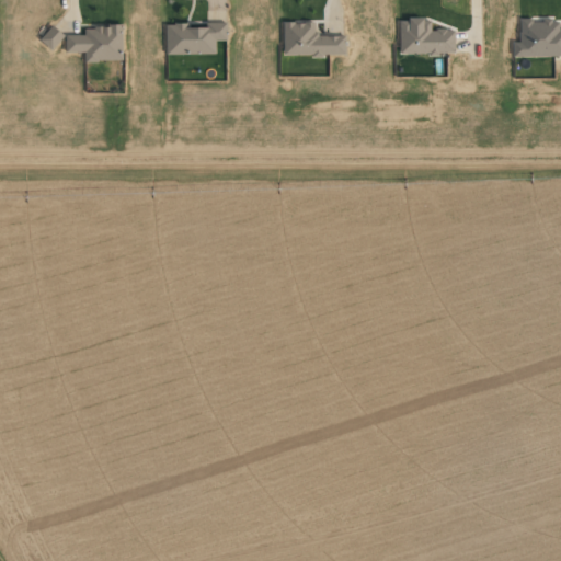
[(399,54),(454,54),(454,30),(430,30),(430,19),(399,19),(399,54)]
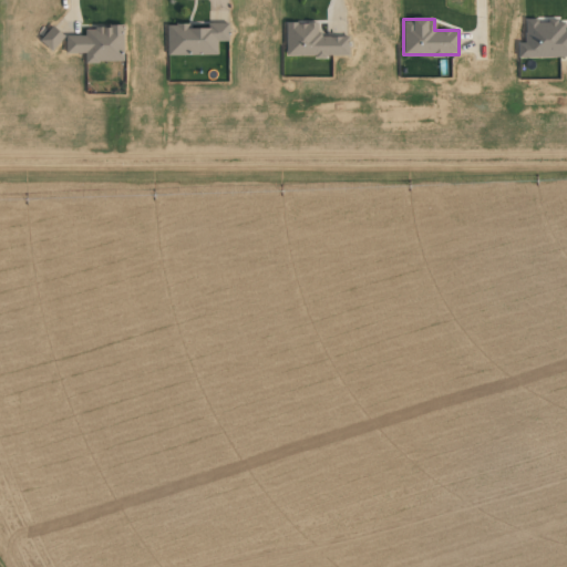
[(566,30),(565,31),(565,20),(525,21),(525,42),(517,43),(518,58),(566,57),(566,30)]
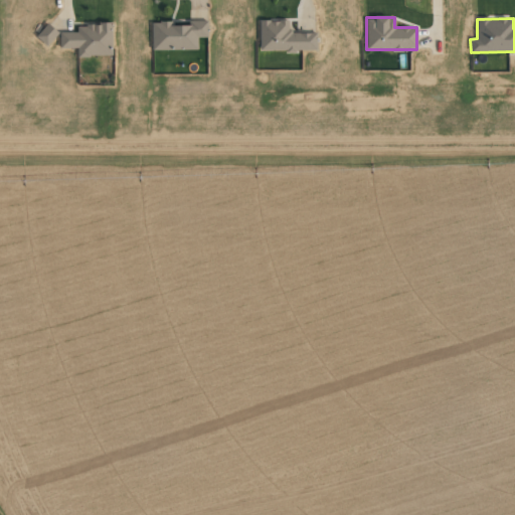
[(152,50),(197,49),(197,37),(207,37),(207,20),(189,21),(189,25),(170,25),(170,22),(152,22),(152,50)]
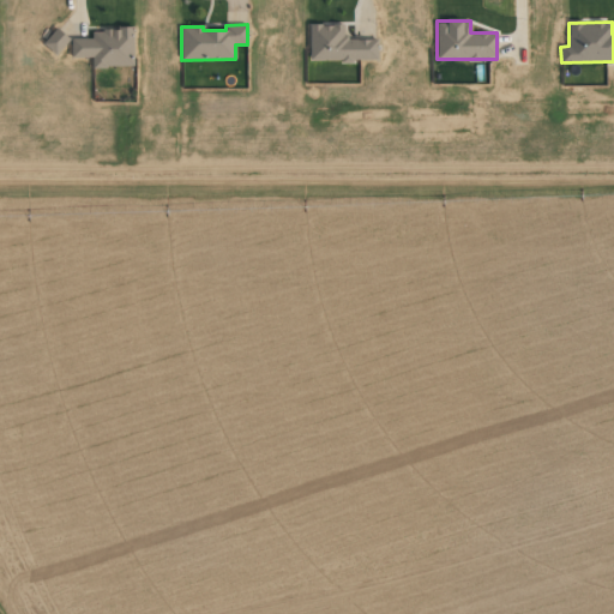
[(309,60),(377,61),(378,38),(343,38),(343,25),(309,24),(309,60)]
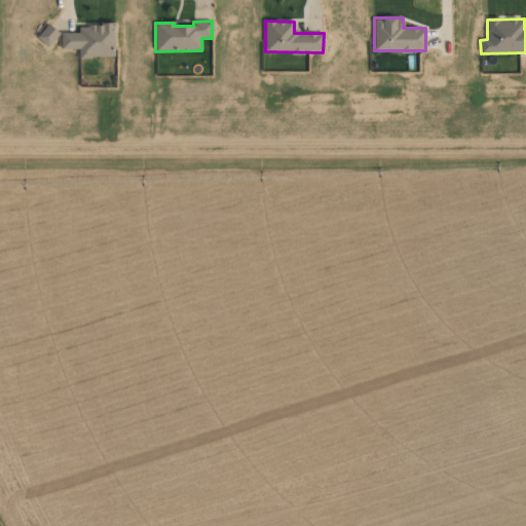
[(47,47),(60,34),(49,24),(37,37),(47,47)]
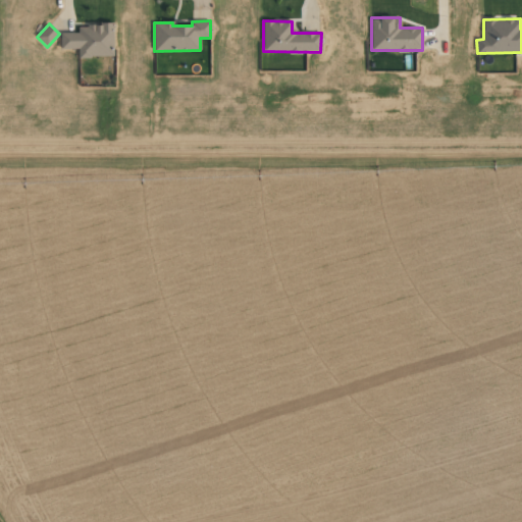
[(61,49),(79,49),(79,57),(113,56),(113,24),(77,24),(79,33),(60,33),(61,49)]
